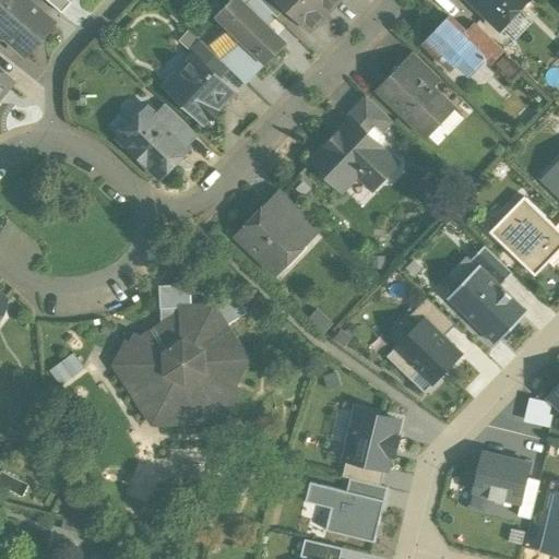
[(51,23),(24,0),(0,0),(0,35),(23,55),(51,23)]
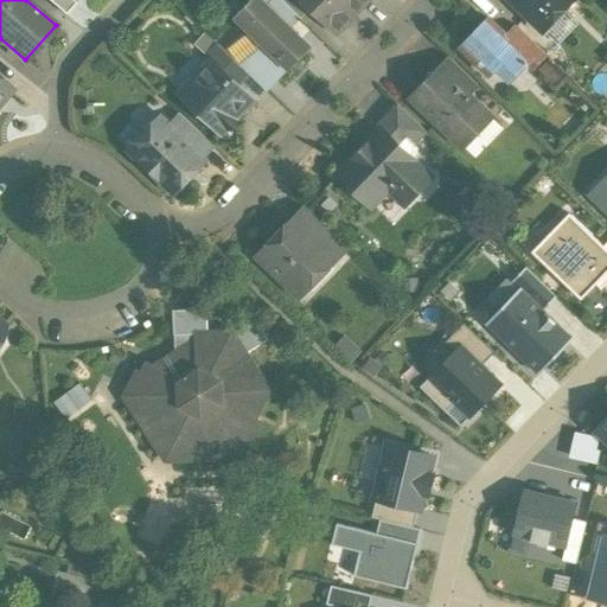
[(76,4),(71,0),(48,0),(65,16),(76,4)]
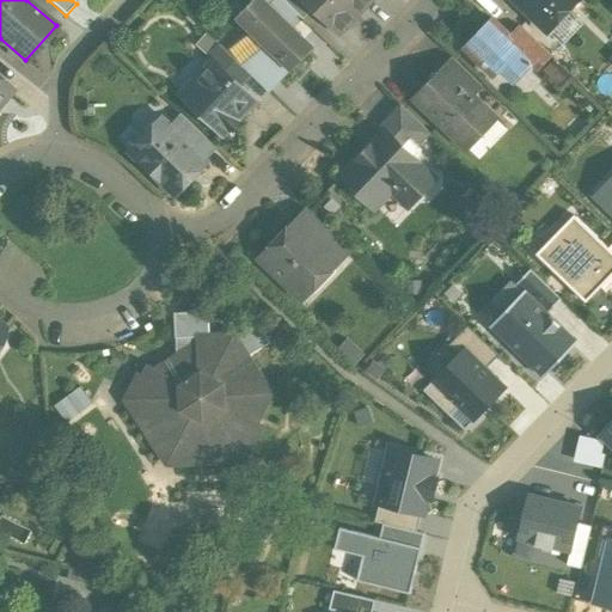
[(313,49),(262,0),(252,0),(237,17),(265,46),(291,69),(313,49)]
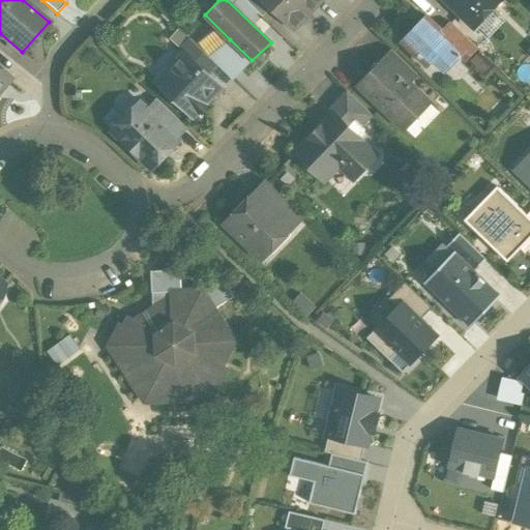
[(245,0),(262,16),(270,7),(263,0),(245,0)]
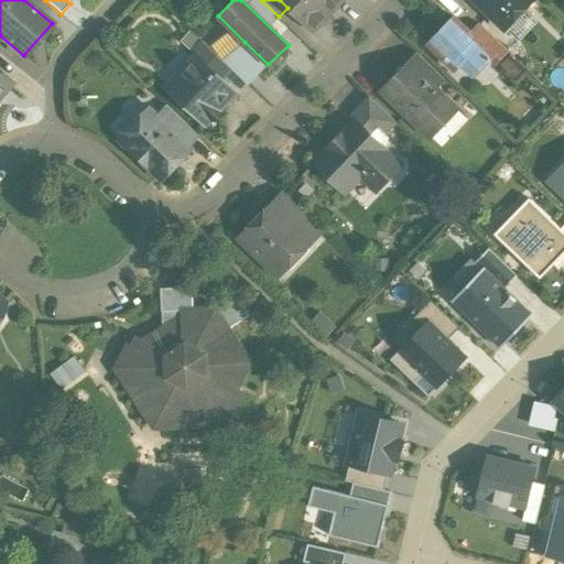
[(328,13),(314,0),(280,0),(288,8),(312,31),(328,13)]
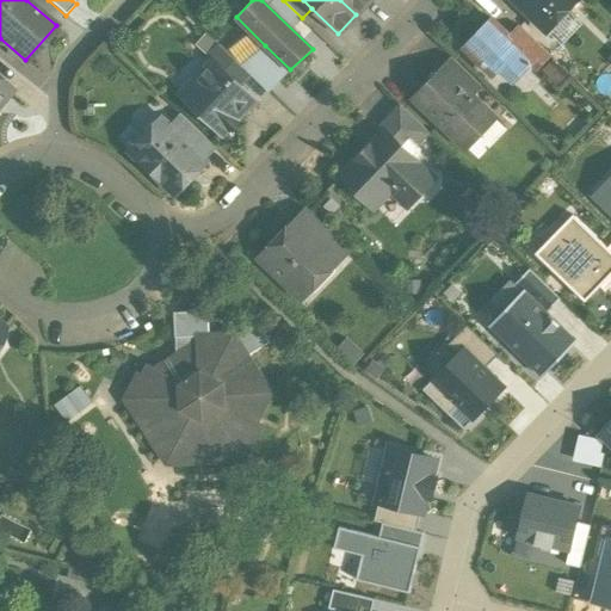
[(340,0),(356,14),(369,0),(340,0)]
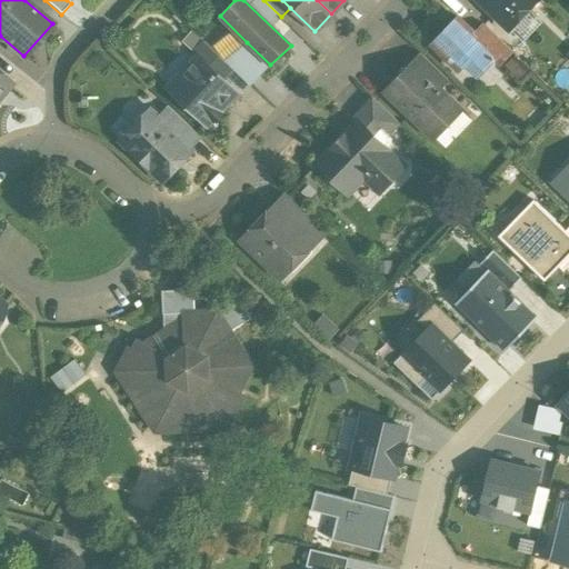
[(478,0),(509,29),(537,0),(478,0)]
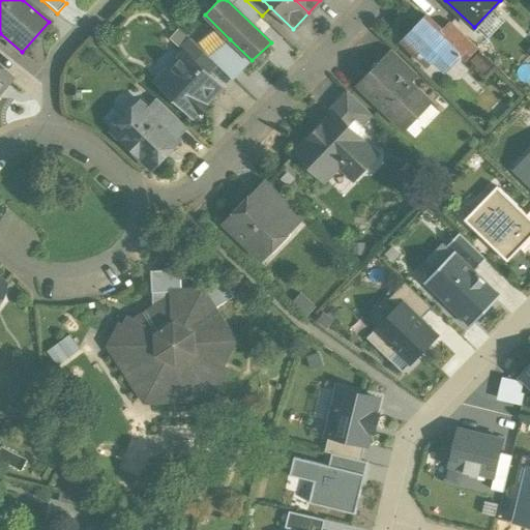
[(442,32),(425,17),(402,42),(427,67),(431,63),(436,63),(445,72),(461,56),(465,60),(466,59),(440,34),(442,32)]
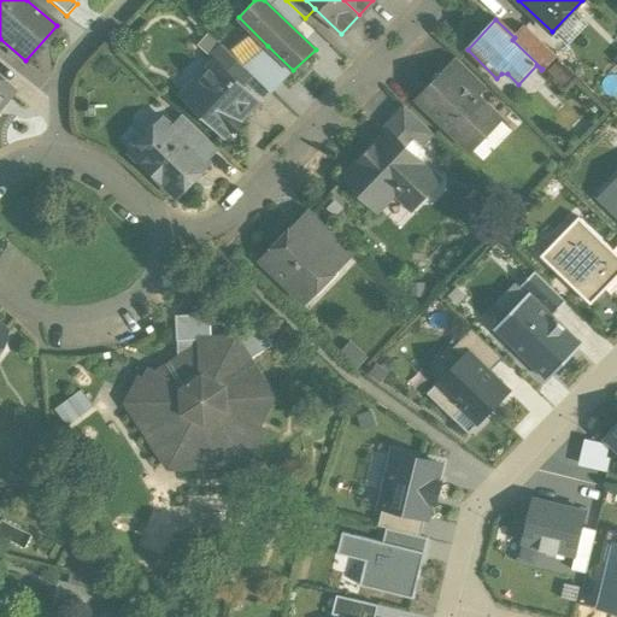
[(554,57),(524,27),(515,37),(512,40),(542,69),(554,57)]
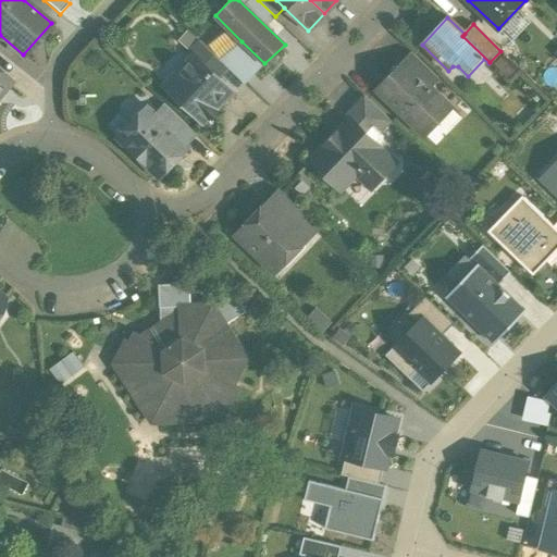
[(219,59),(199,41),(188,53),(195,59),(196,58),(218,78),(229,69),(219,59)]
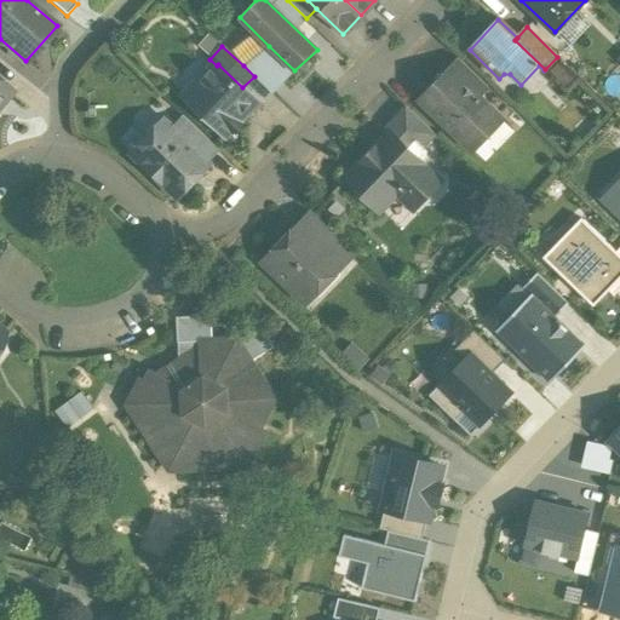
[(294,70),(269,46),(254,57),(282,84),(296,72),(294,70)]
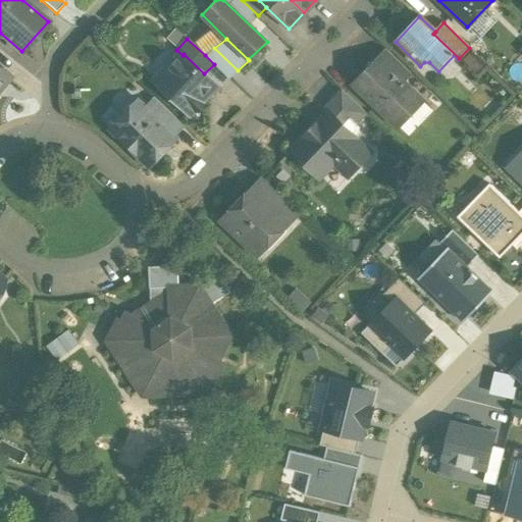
[(238,70),(214,48),(205,55),(214,64),(229,79),(238,70)]
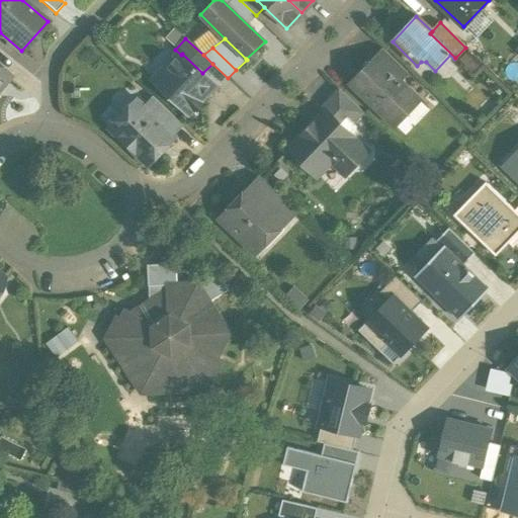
[(408,73),(383,50),(375,59),(399,82),(400,82),(408,73)]
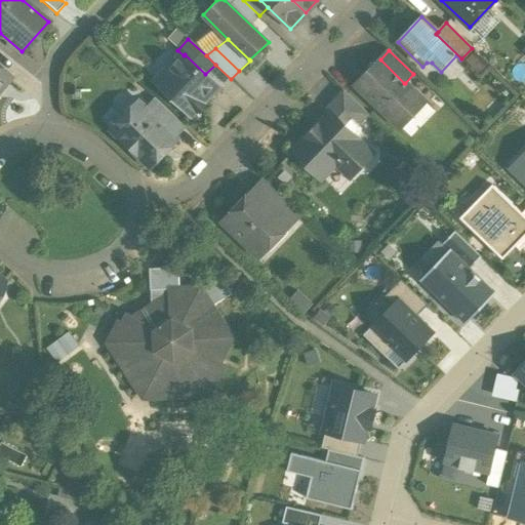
[(205,74),(185,54),(184,55),(166,73),(173,80),(165,89),(168,93),(174,101),(175,99),(190,113),(193,110),(202,110),(202,101),(216,85),(205,74)]
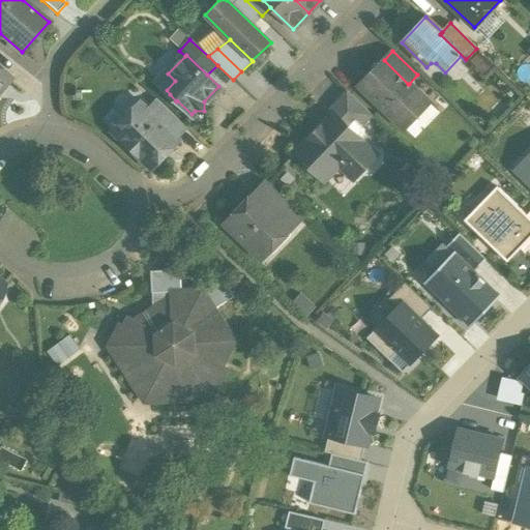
[(493,65),(483,57),(474,65),(484,75),(493,65)]
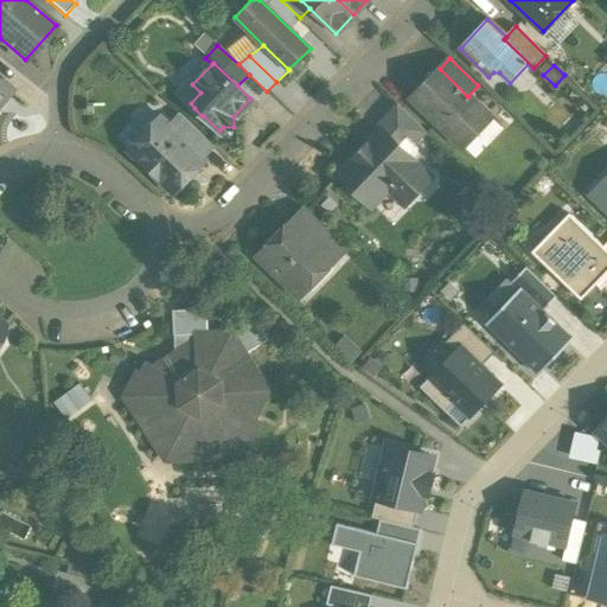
[(467,96),(440,69),(439,70),(438,76),(432,83),(426,83),(411,98),(462,148),(477,133),(491,119),(468,96),(467,96)]
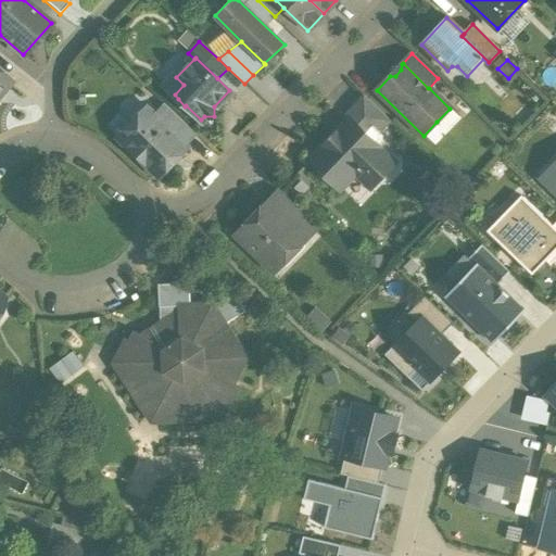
[(364,95),(342,117),(348,122),(363,136),(373,126),(380,134),(391,122),(364,95)]
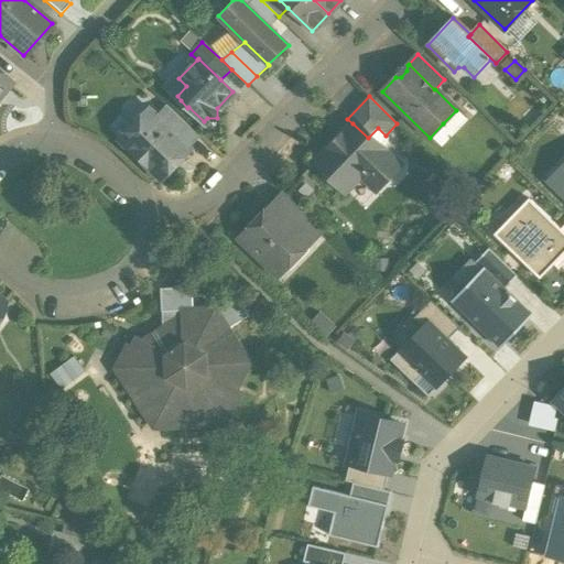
[(198,136),(170,108),(159,119),(187,147),(198,136)]
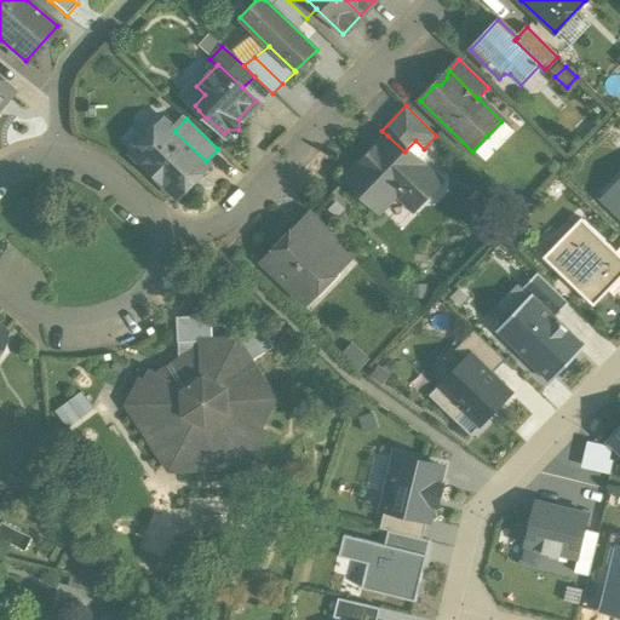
[(501,121),(487,136),(498,145),(512,131),(501,121)]
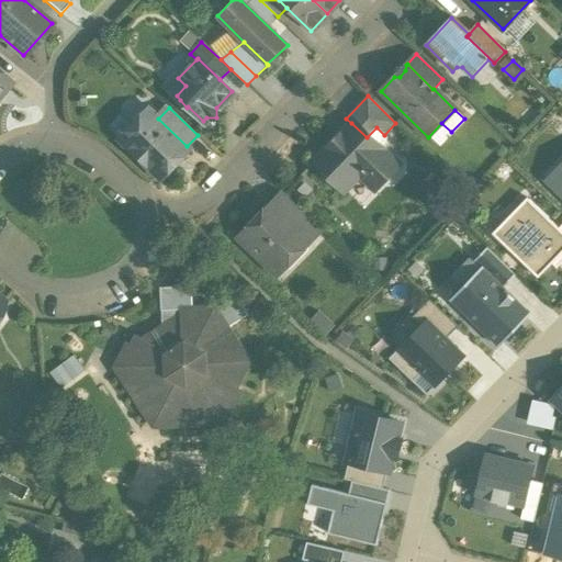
[(158,119),(150,111),(142,111),(135,119),(134,127),(122,141),(159,177),(188,147),(187,146),(158,119)]
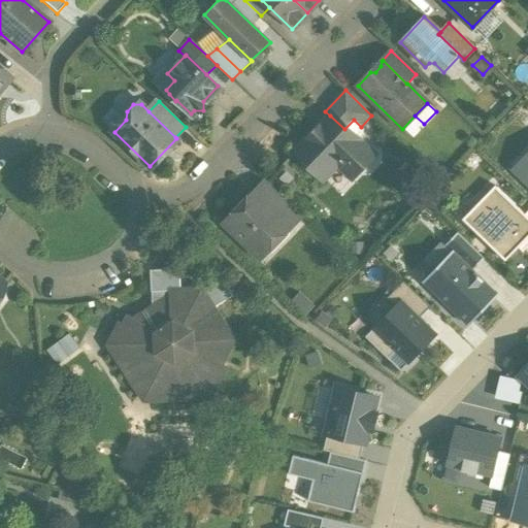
[(344,129),(330,116),(295,152),(301,158),(302,164),(310,172),(317,172),(323,178),(337,164),(349,174),(358,166),(359,168),(366,168),(373,160),(373,154),(359,140),(364,135),(363,129),(361,127),(354,120),(344,129)]
